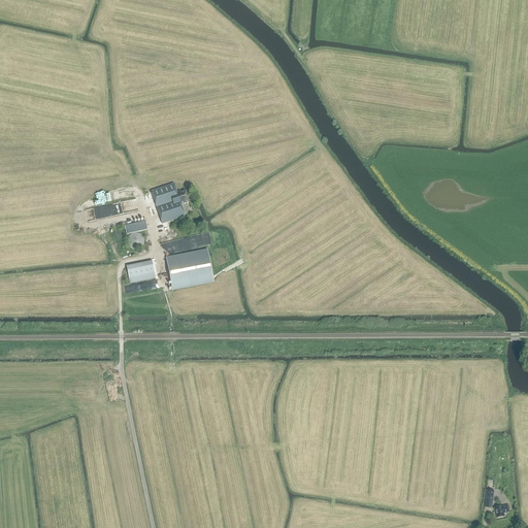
[(175,186),(152,193),(159,215),(162,224),(164,230),(168,228),(166,223),(185,217),(185,216),(185,215),(182,204),(189,202),(185,191),(180,192),(179,190),(176,191),(175,186)]
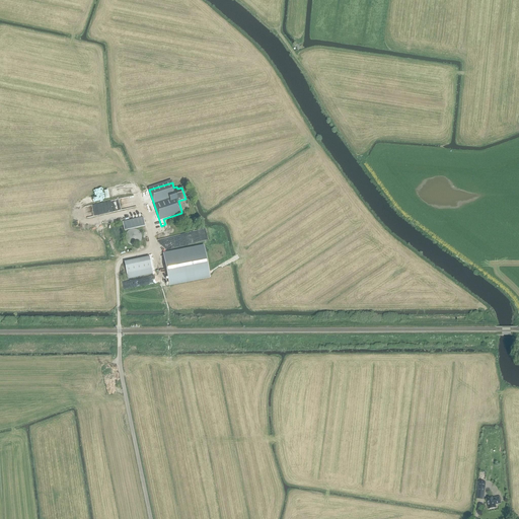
[(85,217),(120,211),(119,207),(114,208),(112,201),(83,207),(85,217)]
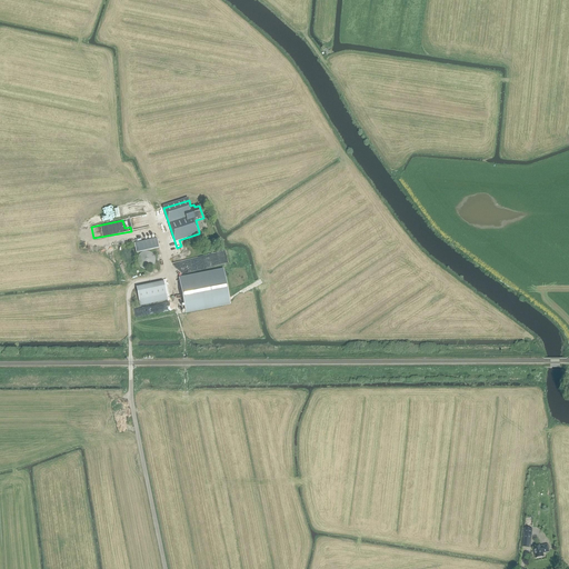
[(133,243),(136,253),(159,248),(157,238),(133,243)]
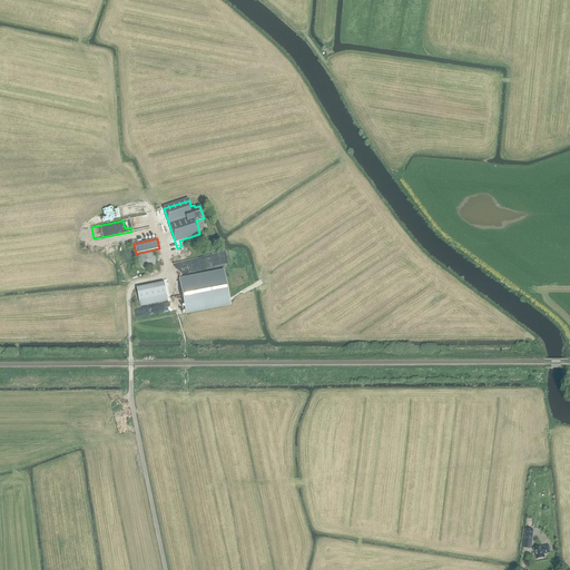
[(155,263),(155,261),(155,257),(154,255),(151,253),(149,252),(146,252),(144,252),(141,253),(139,255),(138,257),(137,261),(138,263),(139,266),(141,267),(144,268),(146,269),(149,268),(151,267),(154,266),(155,263)]
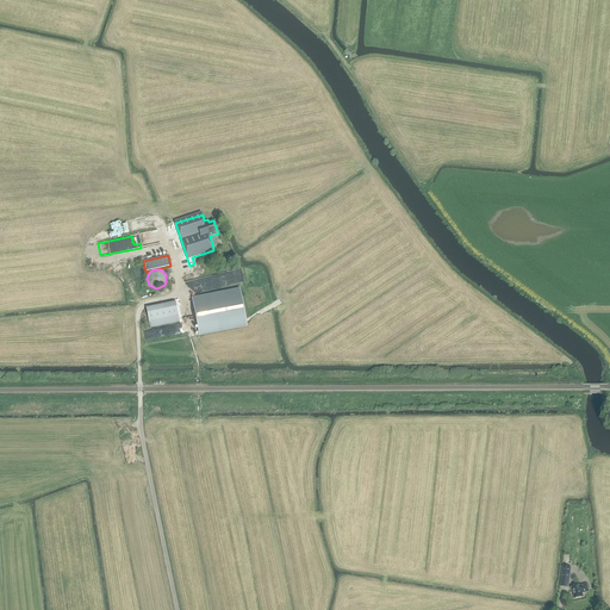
[(191,298),(199,336),(247,327),(240,288),(191,298)]
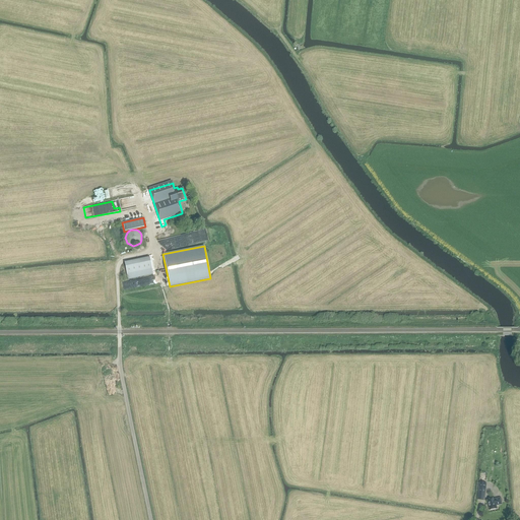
[(124,262),(127,279),(152,274),(149,257),(124,262)]
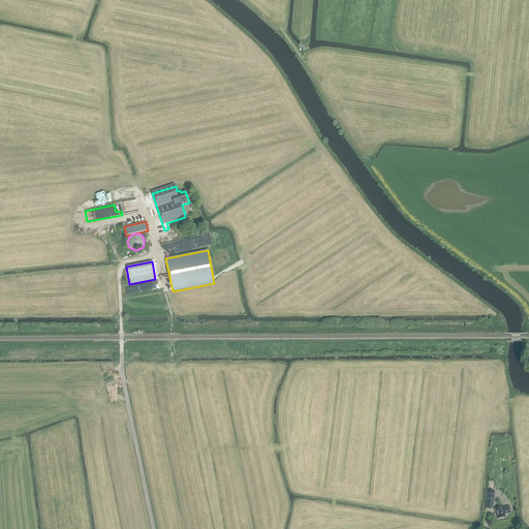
[(488,491),(486,508),(493,509),(495,492),(488,491)]
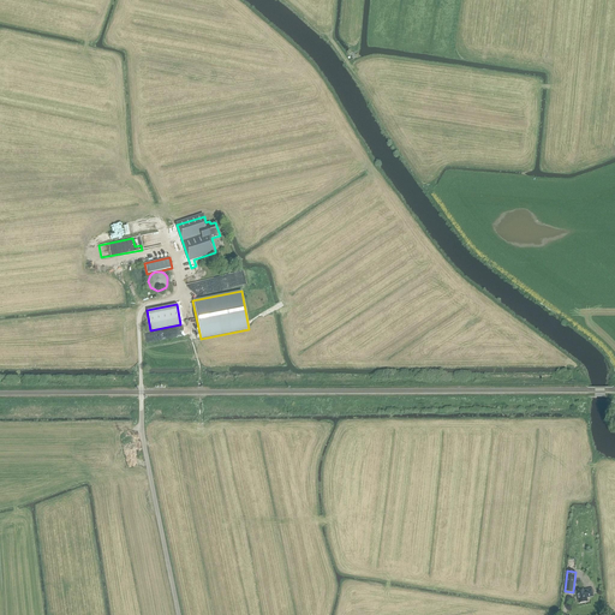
[(579,604),(587,602),(586,598),(593,597),(592,589),(585,590),(577,591),(579,604)]
